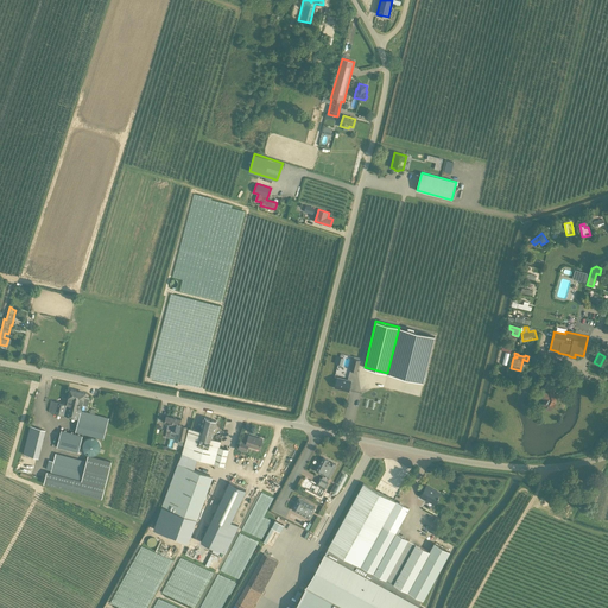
[(358,372),(360,360),(353,358),(349,369),(358,372)]
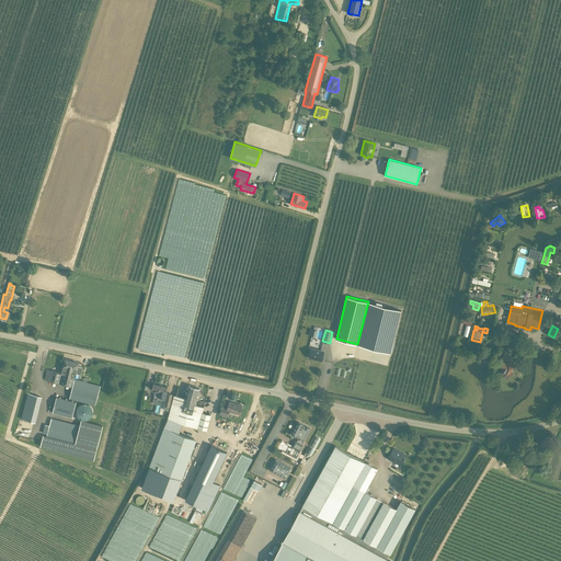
[(311,348),(309,355),(309,358),(322,361),(323,355),(324,352),(311,348)]
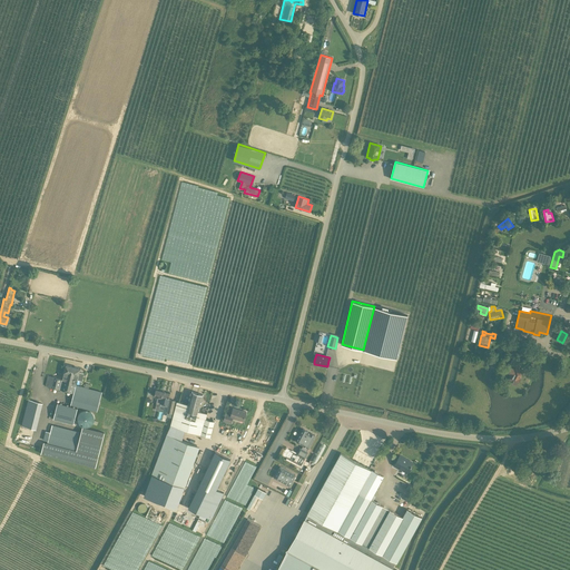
[(512,382),(512,384),(514,385),(516,384),(517,382),(518,382),(520,377),(520,376),(523,371),(519,369),(520,366),(523,361),(513,356),(511,361),(510,364),(512,365),(513,364),(518,366),(517,367),(516,366),(514,369),(511,366),(508,365),(505,370),(509,372),(510,373),(508,377),(513,381),(512,382)]
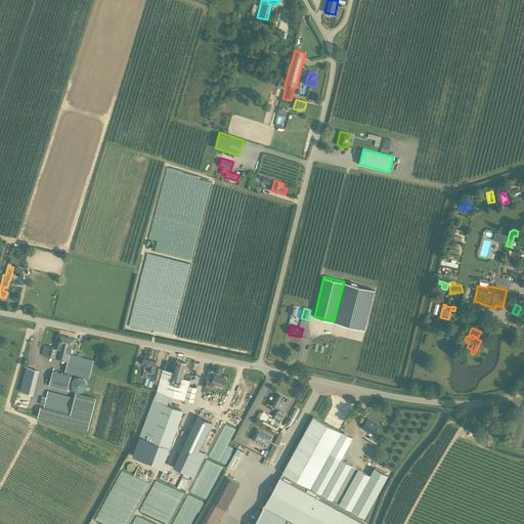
[(44,345),(42,354),(46,355),(46,356),(68,361),(66,372),(89,378),(94,360),(70,354),(74,339),(60,335),(57,348),(48,346),(44,345)]
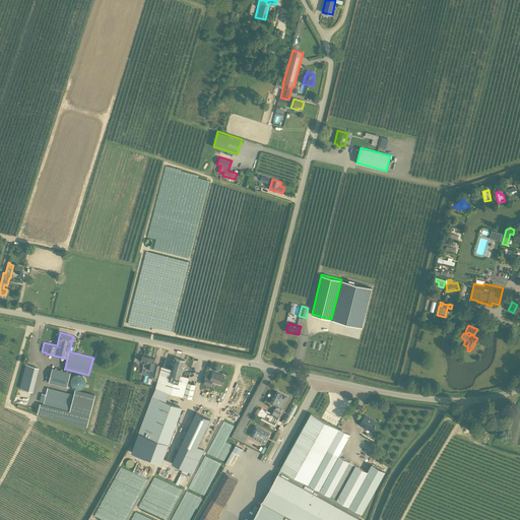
[(148,356),(145,370),(146,370),(153,371),(152,376),(157,378),(160,366),(155,365),(154,365),(155,359),(148,356)]
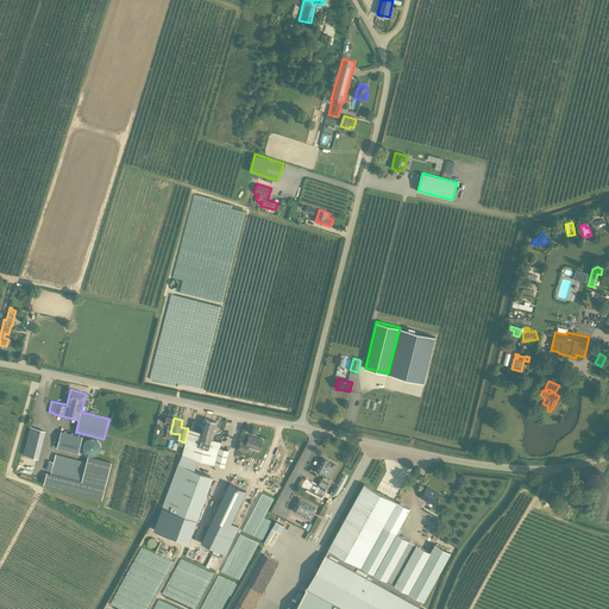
[(218,421),(205,418),(201,432),(190,428),(183,456),(225,466),(230,450),(220,447),(221,441),(213,439),(214,435),(213,435),(218,421)]
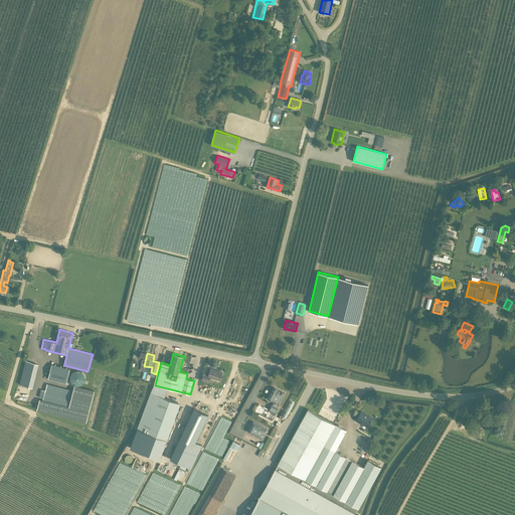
[(25,360),(19,384),(32,387),(38,364),(25,360)]
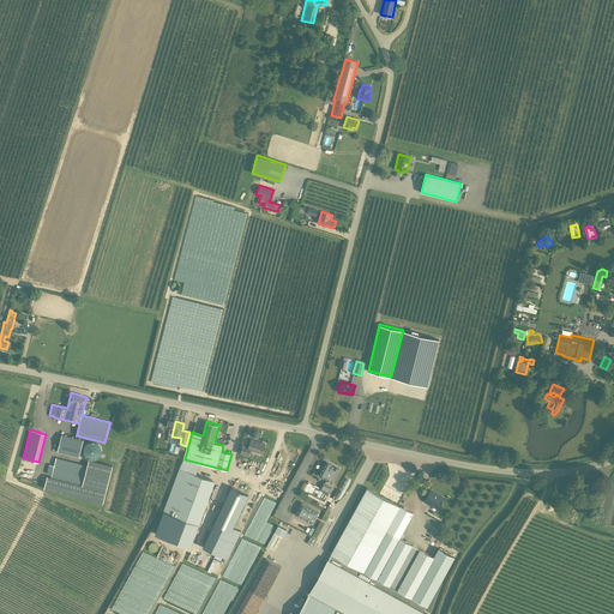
[(79,457),(84,439),(62,434),(58,451),(79,457)]
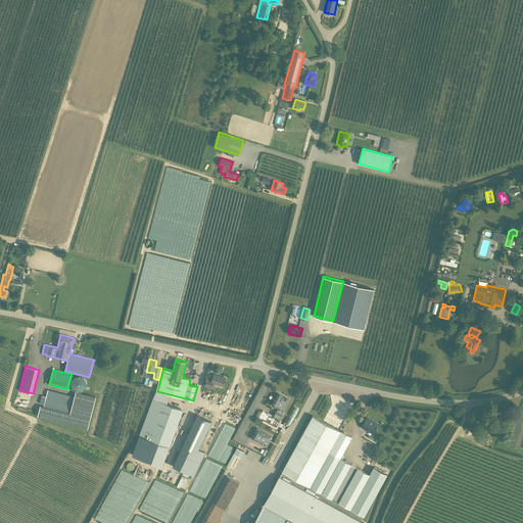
[(211,388),(214,383),(224,386),(226,378),(214,374),(211,380),(207,379),(205,386),(211,388)]
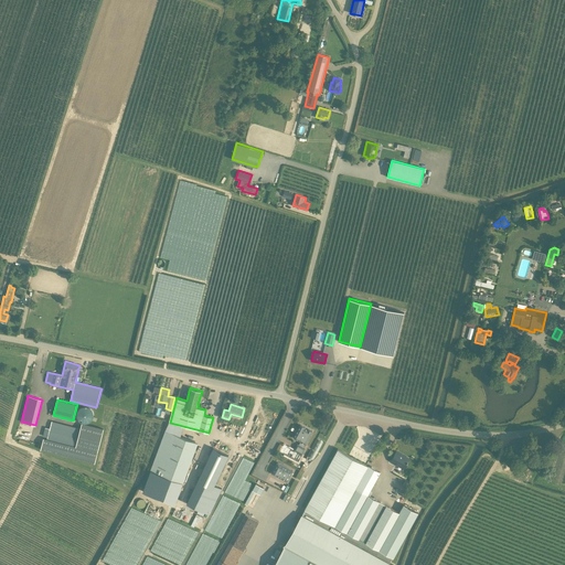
[(80,408),(80,409),(78,409),(78,411),(78,412),(77,412),(77,413),(77,414),(77,415),(77,416),(77,417),(77,418),(78,418),(78,419),(78,420),(80,420),(80,422),(81,422),(82,423),(83,423),(84,423),(85,423),(86,423),(87,423),(88,423),(89,423),(89,422),(91,422),(92,420),(93,419),(93,418),(94,417),(94,416),(94,415),(94,414),(94,413),(93,412),(93,411),(92,409),(91,408),(89,408),(89,407),(88,407),(87,407),(86,407),(86,406),(85,406),(85,407),(84,407),(83,407),(82,407),(81,408),(80,408)]
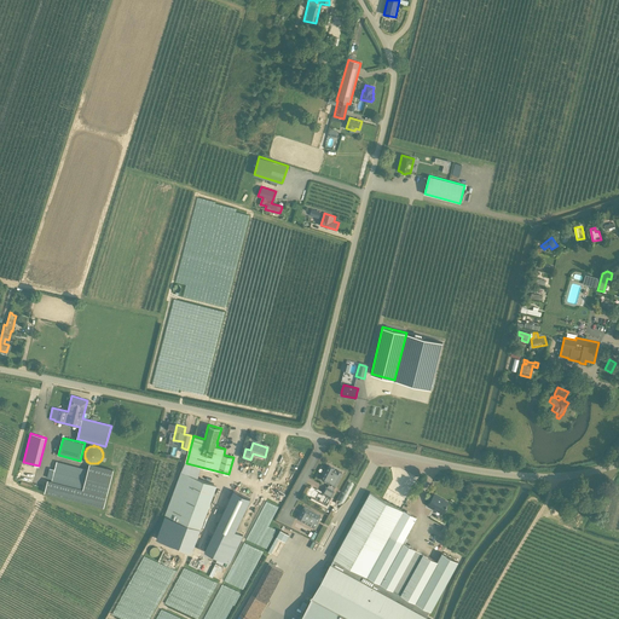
[(52,479),(52,481),(47,480),(45,492),(104,507),(114,469),(102,466),(90,463),(88,469),(57,461),(55,468),(53,473),(48,472),(47,478),(52,479)]
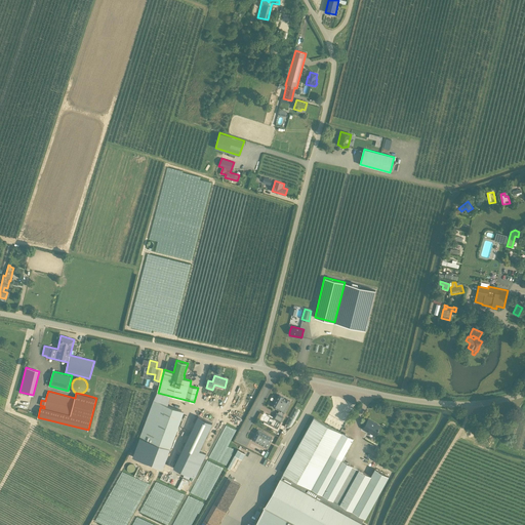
[(282,415),(284,412),(290,401),(286,399),(283,398),(284,397),(279,395),(273,406),(279,410),(278,413),(276,412),(274,417),(281,421),(283,416),(282,415)]
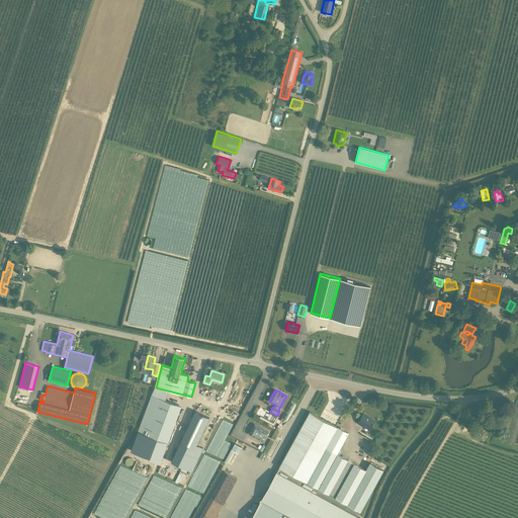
[(181,410),(180,405),(153,395),(139,432),(169,442),(181,410)]
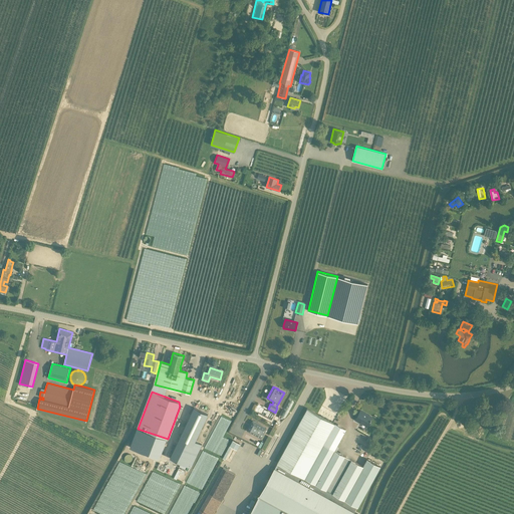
[(208,414),(194,408),(179,439),(193,446),(195,441),(208,414)]
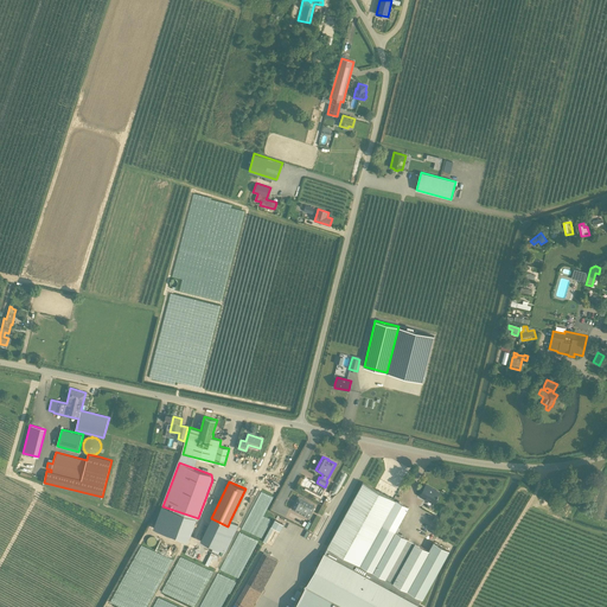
[(394,532),(407,508),(363,483),(294,606),(422,606),(419,605),(420,600),(421,601),(448,551),(433,542),(429,551),(394,532)]
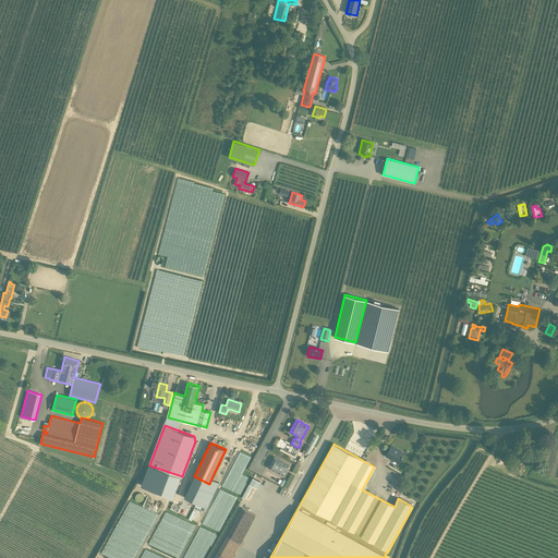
[(399,450),(391,446),(386,456),(395,461),(396,460),(399,462),(404,452),(399,449),(399,450)]
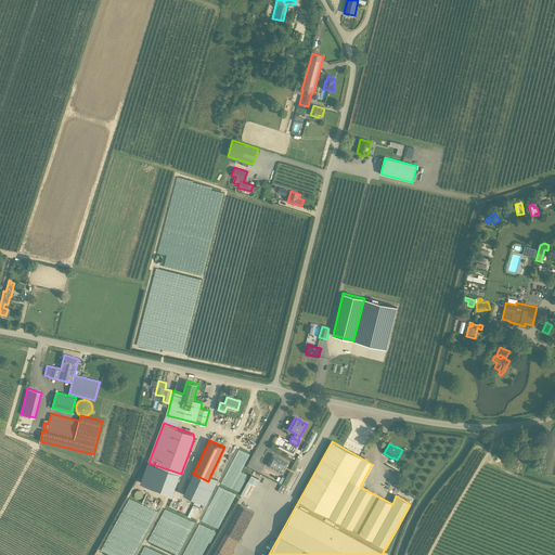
[(273,454),(268,466),(283,474),(288,463),(273,454)]
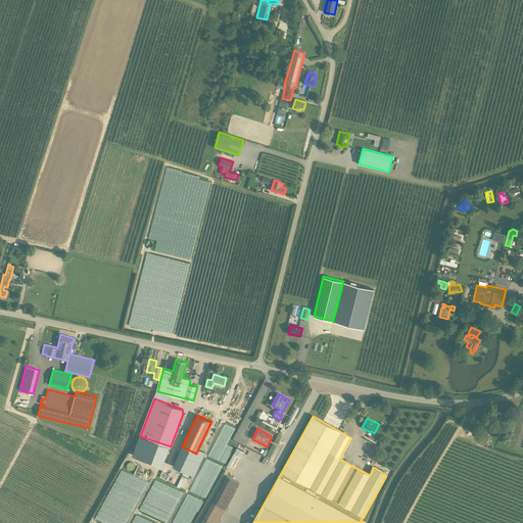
[(140,436),(139,435),(133,453),(132,455),(151,462),(162,466),(170,446),(140,436)]
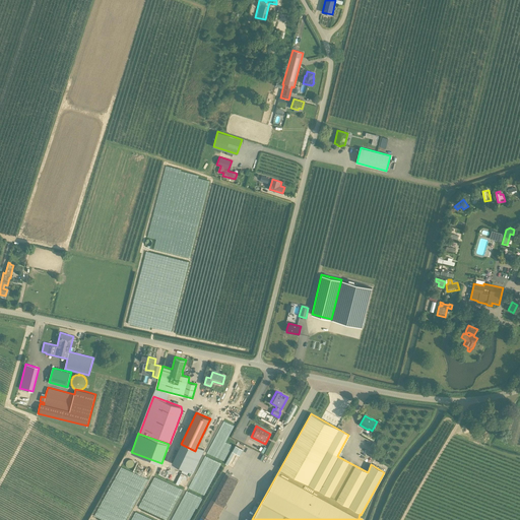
[(181,444),(173,461),(172,463),(193,472),(204,449),(197,446),(195,451),(181,444)]
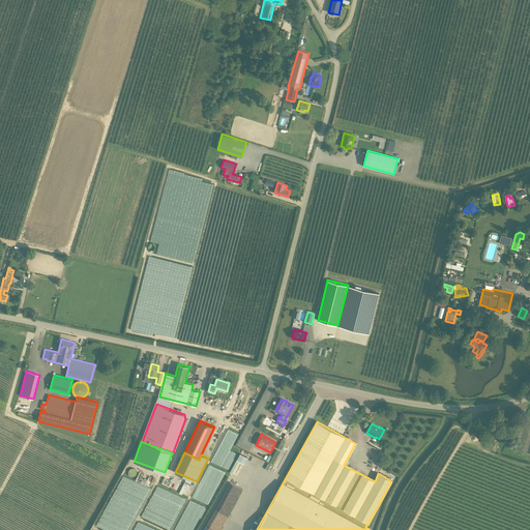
[(245,463),(248,457),(240,452),(230,472),(237,476),(239,472),(237,471),(241,462),(245,463)]
